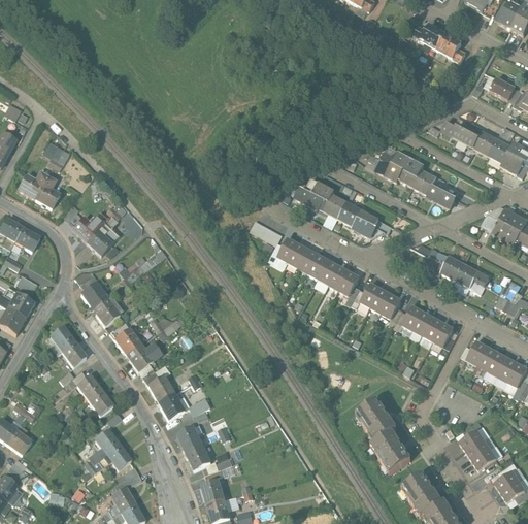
[(349,0),(361,7),(362,6),(369,10),(374,1),(372,0),(349,0)]
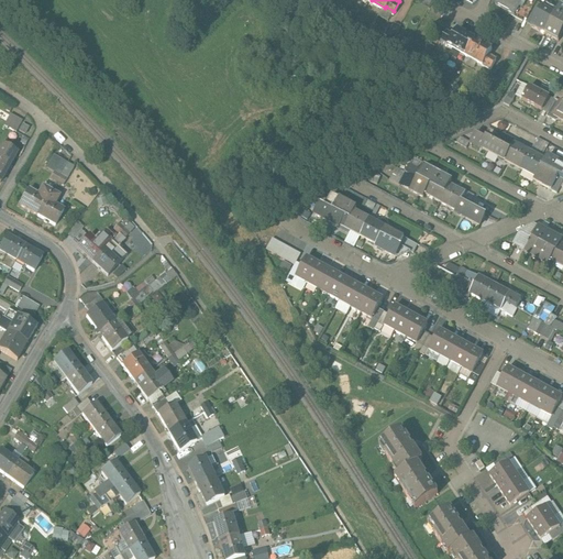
[(497,0),(495,3),(525,20),(531,8),(521,2),(522,0),(497,0)]
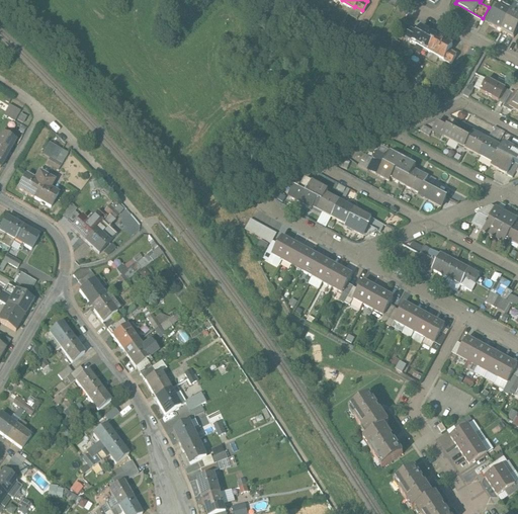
[(511,9),(499,3),(489,21),(501,27),(511,9)]
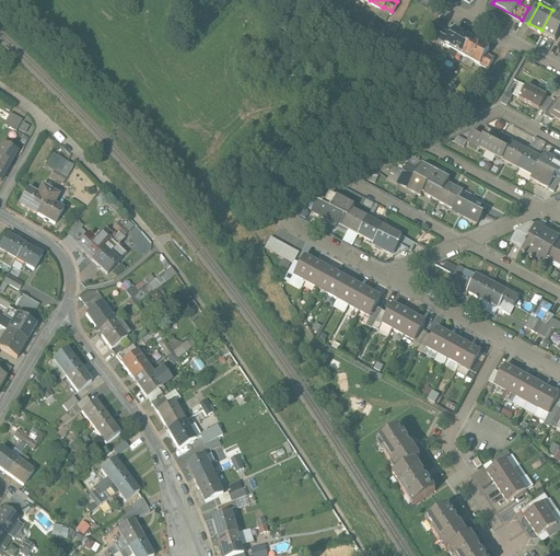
[(559,4),(557,3),(552,10),(541,30),(555,37),(559,26),(559,4)]
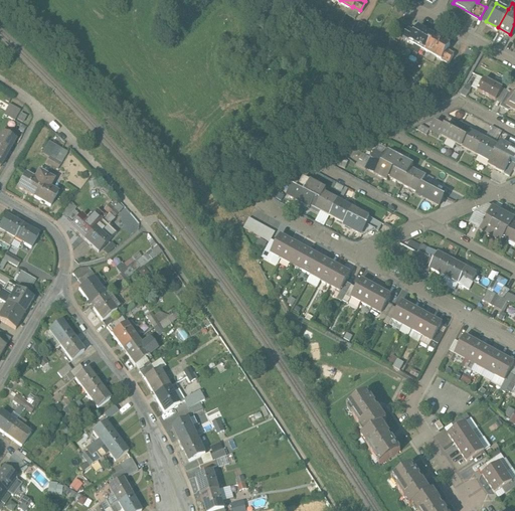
[(360,18),(353,30),(359,34),(366,21),(360,18)]
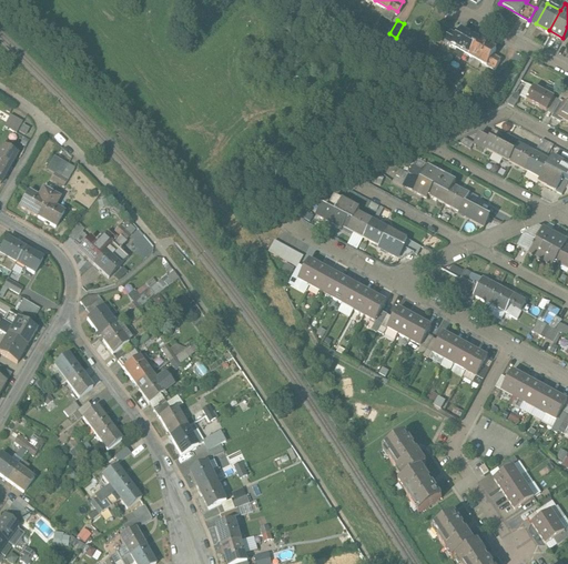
[(478,37),(460,27),(457,32),(449,28),(444,38),(452,42),(452,43),(469,53),(478,37)]
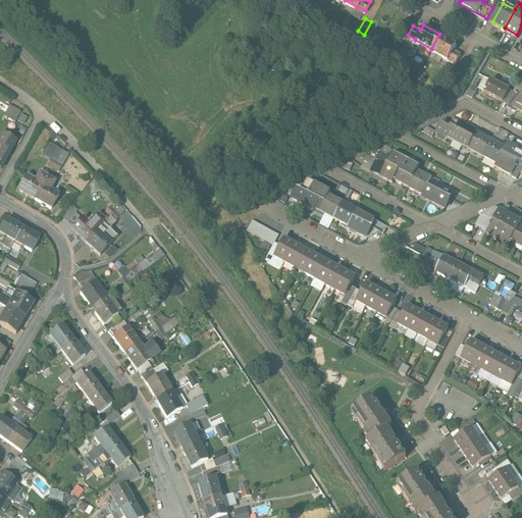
[(456,43),(439,34),(431,49),(447,58),(448,57),(455,61),(460,52),(453,48),(456,43)]
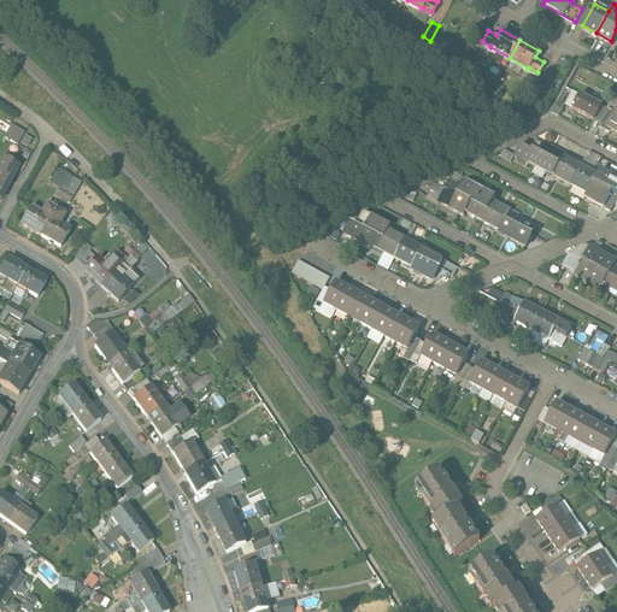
[(476,47),(470,45),(465,54),(470,57),(476,47)]
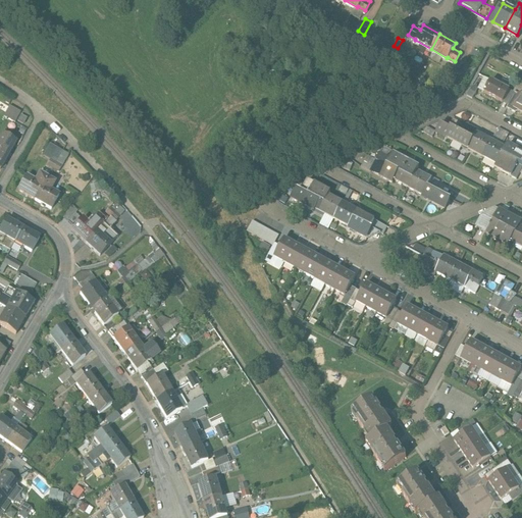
[(509,87),(490,76),(484,89),(503,99),(509,87)]
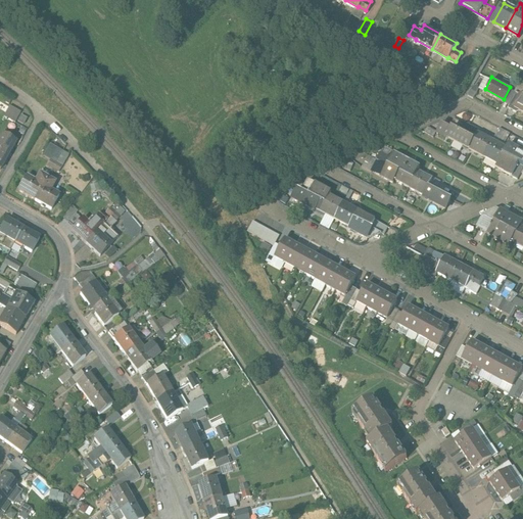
[(516,91),(508,104),(512,107),(520,93),(516,91)]
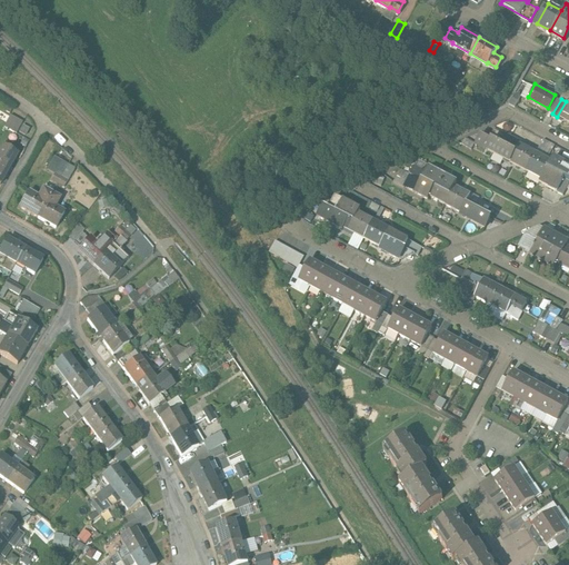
[(568,102),(566,101),(557,117),(561,119),(566,117),(568,118),(568,102)]
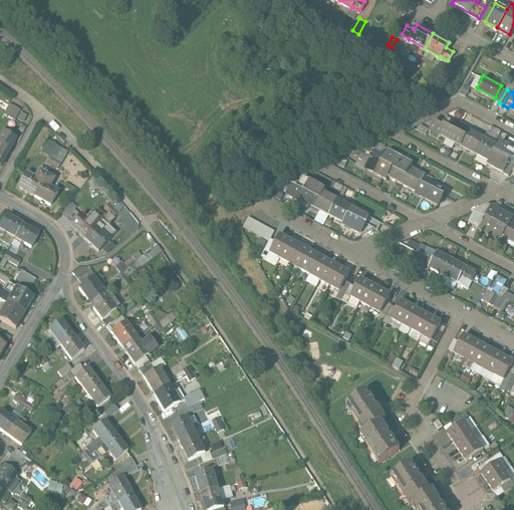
[(9,101),(3,98),(0,102),(0,103),(5,107),(9,101)]
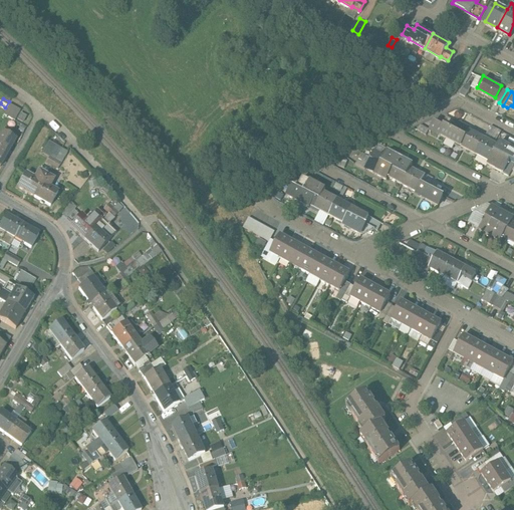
[(20,107),(9,101),(5,107),(3,111),(14,117),(20,107)]
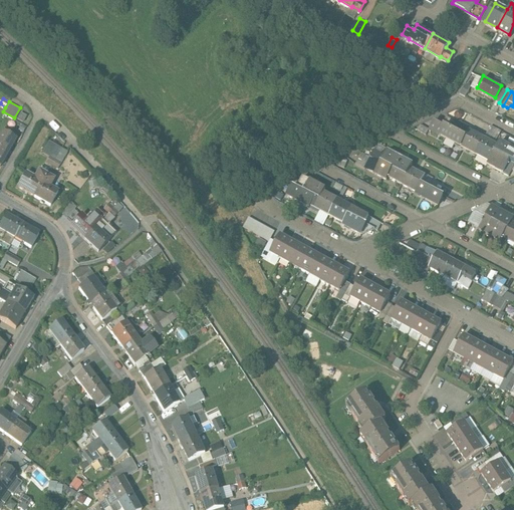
[(456,118),(446,113),(443,118),(453,123),(456,119),(456,118)]
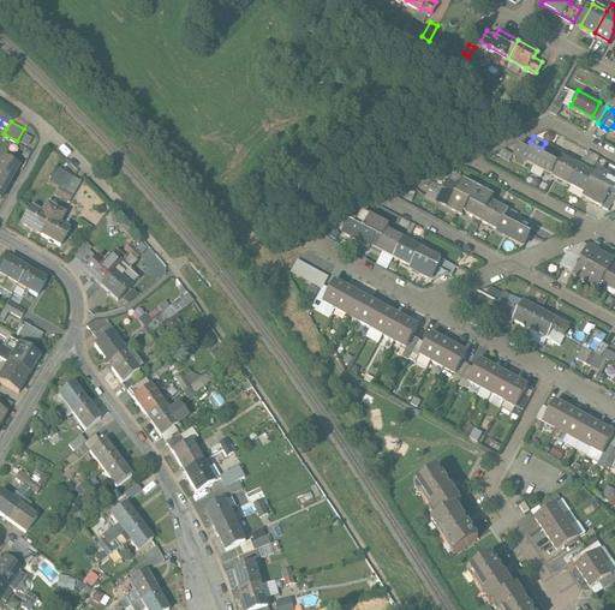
[(531,149),(518,142),(513,151),(526,159),(531,149)]
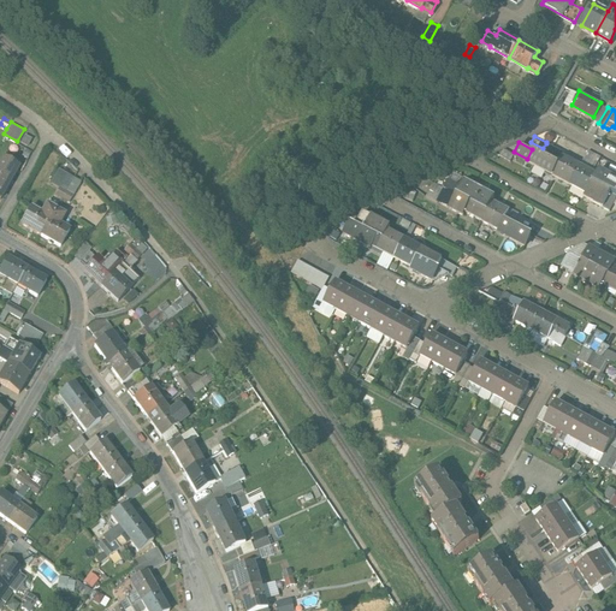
[(579,164),(562,154),(563,152),(546,142),(546,143),(540,153),(574,172),(579,164)]
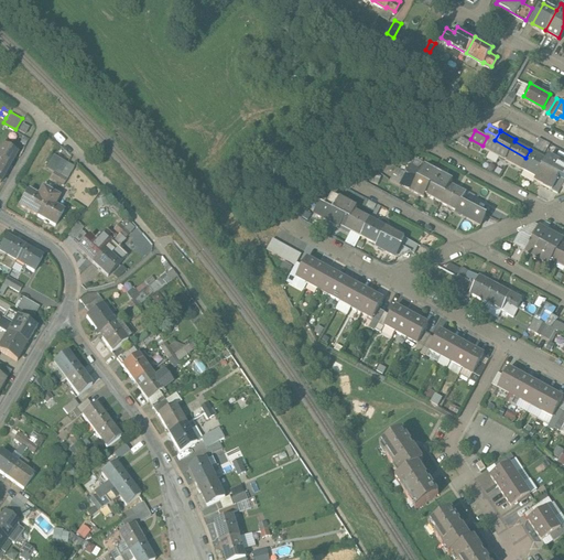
[(495,140),(488,137),(487,137),(483,146),(521,167),(521,165),(525,158),(495,140)]
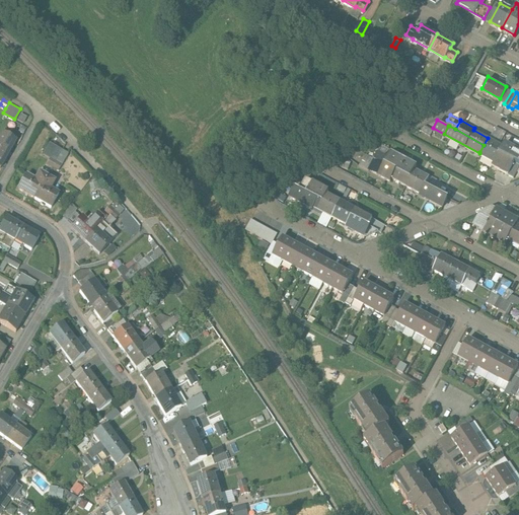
[(2,131),(0,134),(0,164),(15,139),(2,131)]
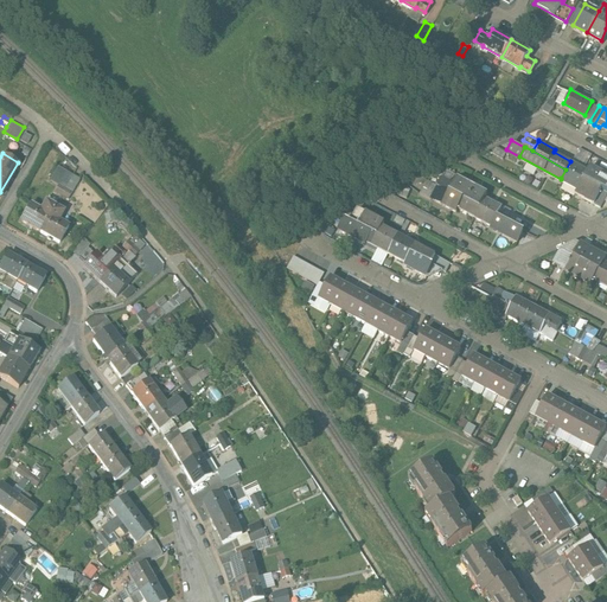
[(606,173),(595,167),(592,172),(570,161),(566,170),(582,178),(582,179),(583,178),(589,180),(601,186),(606,190),(606,173)]
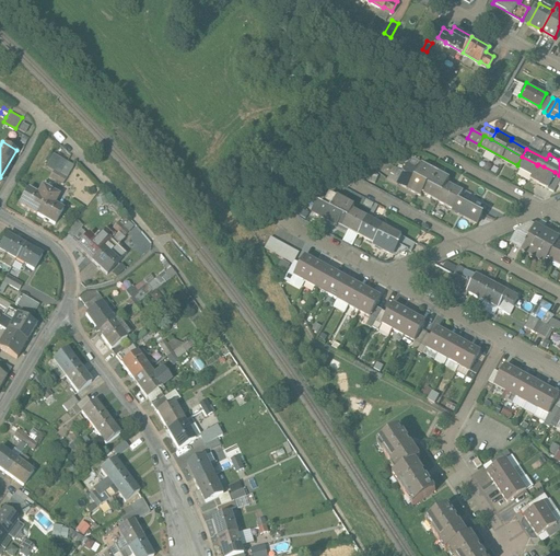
[(67,160),(53,151),(46,164),(54,168),(60,171),(67,160)]
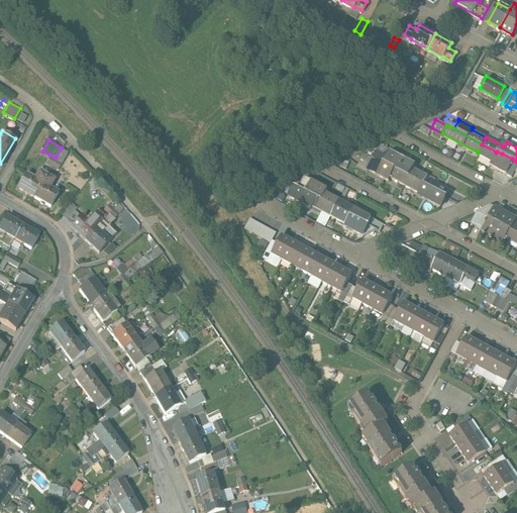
[(496,151),(482,144),(478,151),(492,160),(490,163),(506,172),(511,160),(496,152),(496,151)]
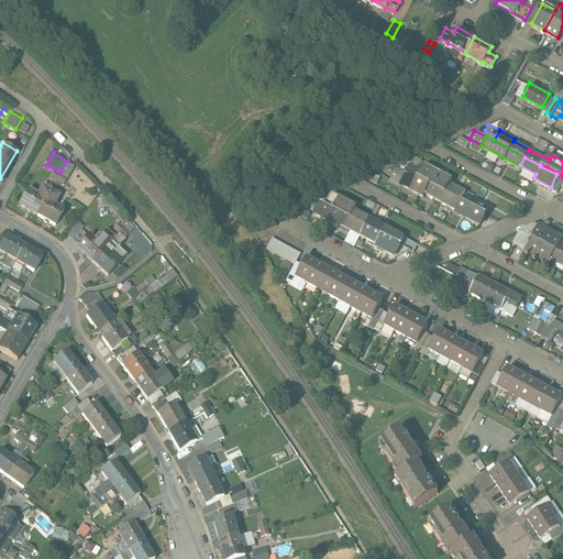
[(421,168),(409,162),(406,170),(417,175),(417,176),(421,168)]
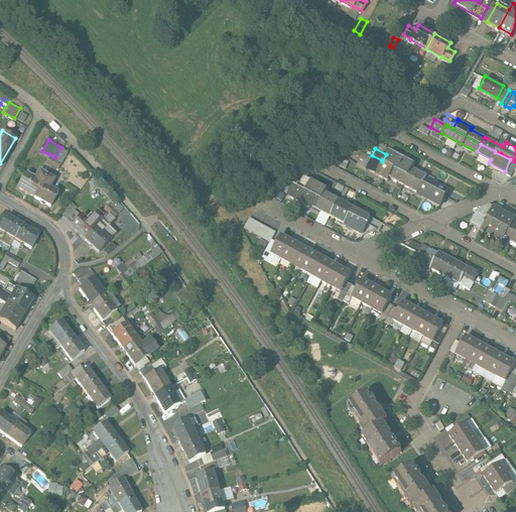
[(397,156),(389,151),(389,149),(388,149),(386,154),(382,161),(407,174),(411,167),(411,166),(413,162),(398,154),(397,156)]
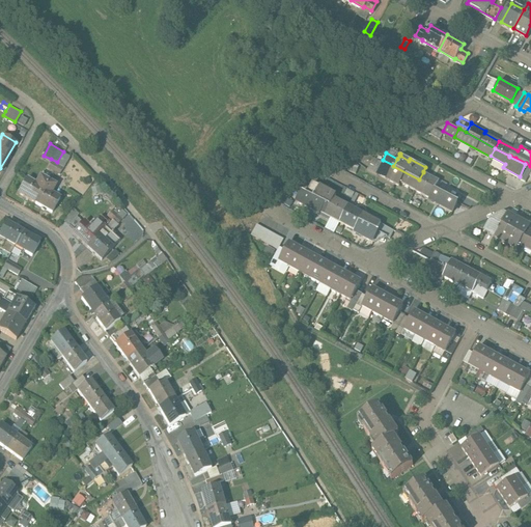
[(57,162),(51,159),(48,165),(53,168),(57,162)]
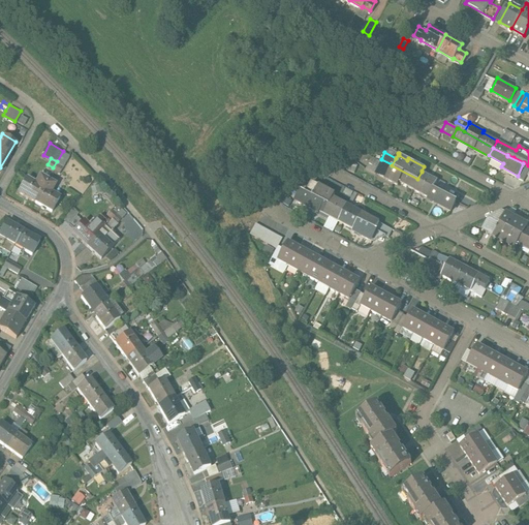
[(62,164),(57,161),(53,167),(59,171),(62,164)]
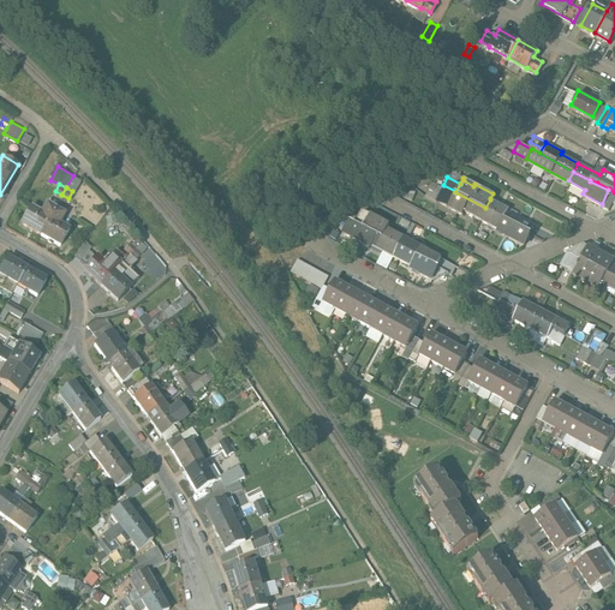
[(608,190),(602,204),(608,208),(613,199),(614,201),(614,192),(609,189),(608,190)]
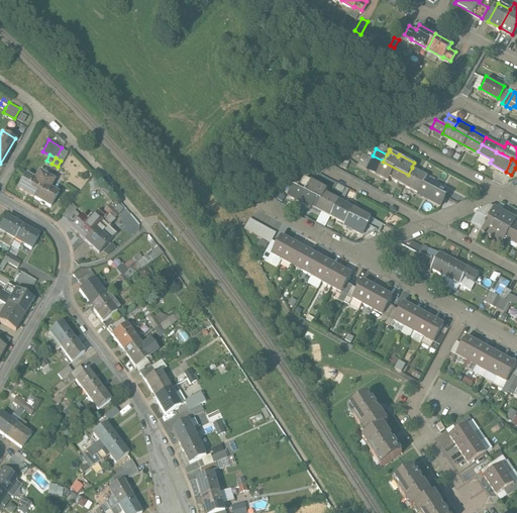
[(383,162),(383,161),(377,172),(389,179),(390,175),(404,183),(408,175),(383,162)]
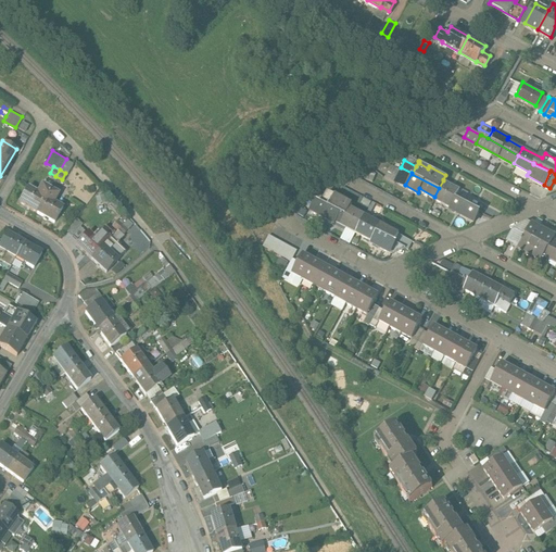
[(458,188),(443,180),(439,188),(454,197),(457,190),(458,188)]
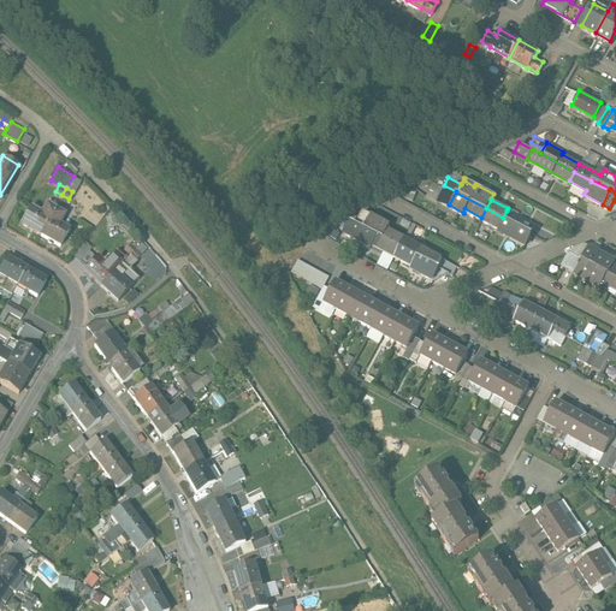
[(41,212),(30,205),(21,221),(41,232),(55,207),(47,202),(41,212)]
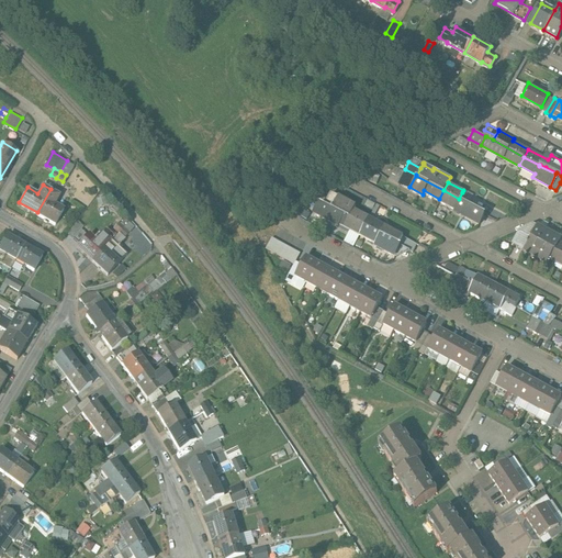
[(51,189),(37,212),(55,222),(63,208),(53,201),(57,193),(51,189)]
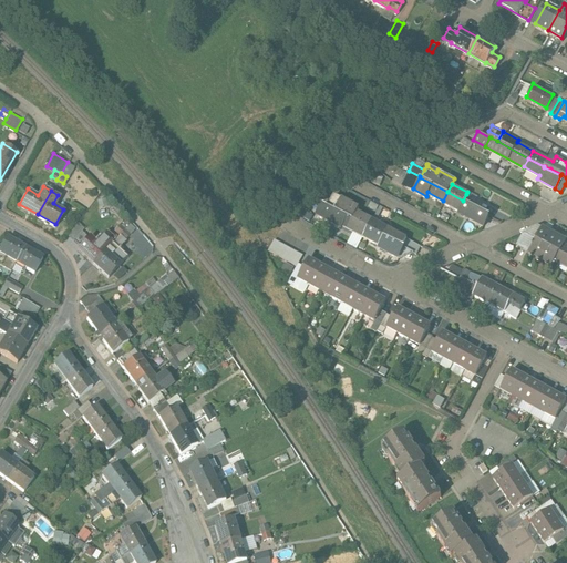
[(488,214),(475,207),(475,206),(470,203),(468,203),(463,201),(447,192),(443,201),(470,214),(468,216),(483,224),(488,214)]
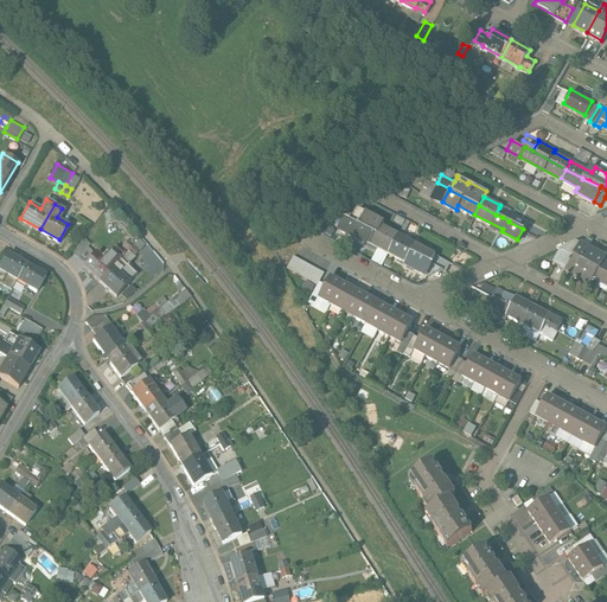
[(358,206),(351,219),(358,223),(365,210),(358,206)]
